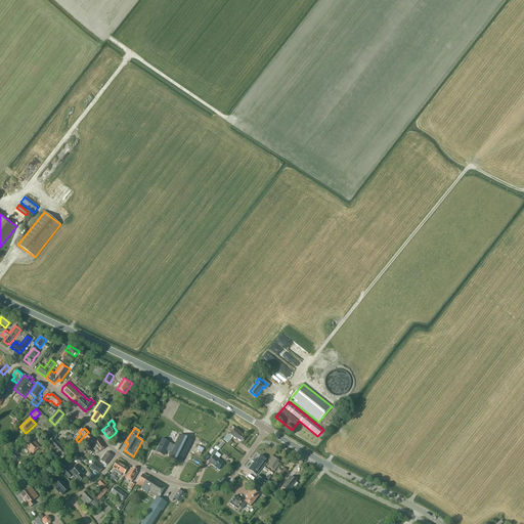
[(245,438),(242,435),(237,431),(234,429),(230,434),(233,437),(236,439),(237,439),(242,442),(245,438)]
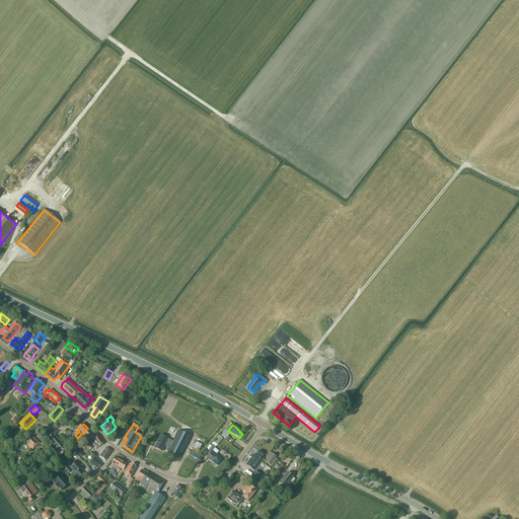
[(171,426),(167,435),(173,437),(177,428),(171,426)]
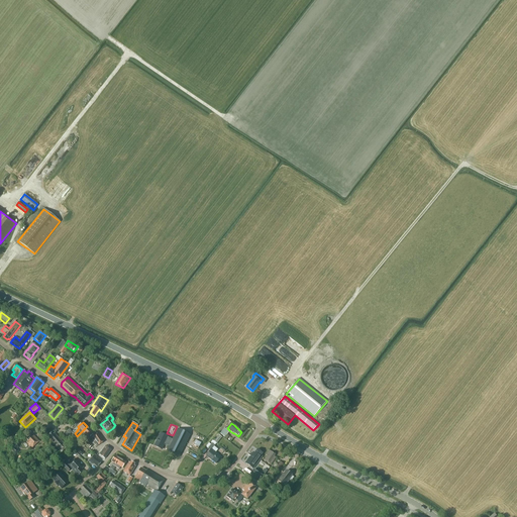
[(80,433),(77,436),(79,438),(82,435),(83,436),(85,434),(87,436),(92,431),(87,426),(80,433)]
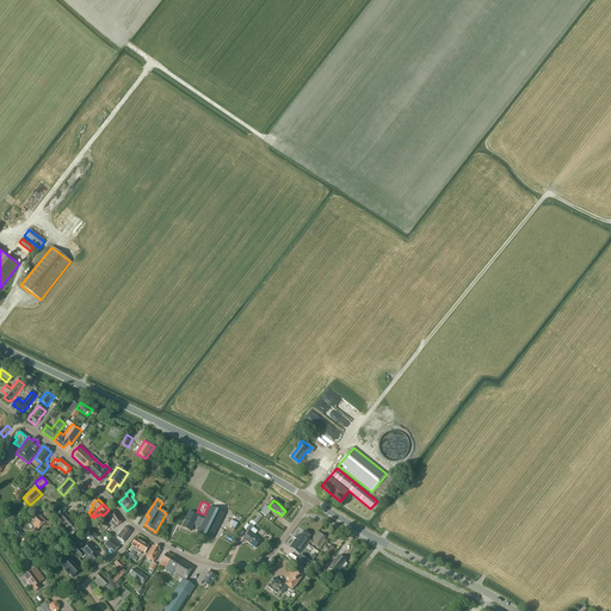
[(197,532),(211,541),(224,514),(210,507),(202,523),(197,520),(198,517),(190,512),(183,528),(191,531),(195,525),(199,528),(197,532)]
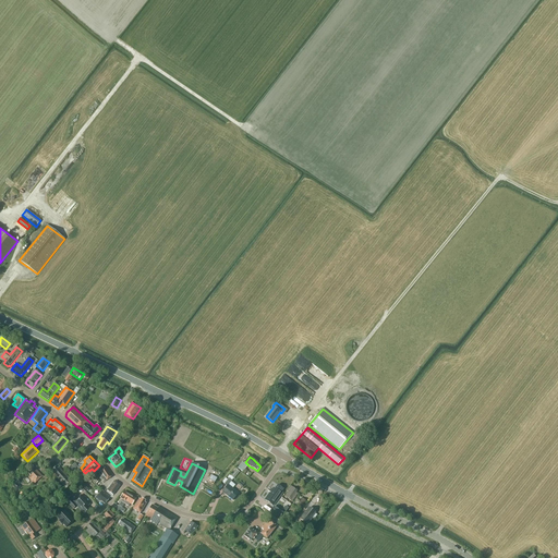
[(67,488),(72,483),(73,482),(59,468),(58,469),(56,466),(51,471),(53,472),(52,474),(56,477),(56,476),(58,480),(63,485),(65,487),(67,488)]
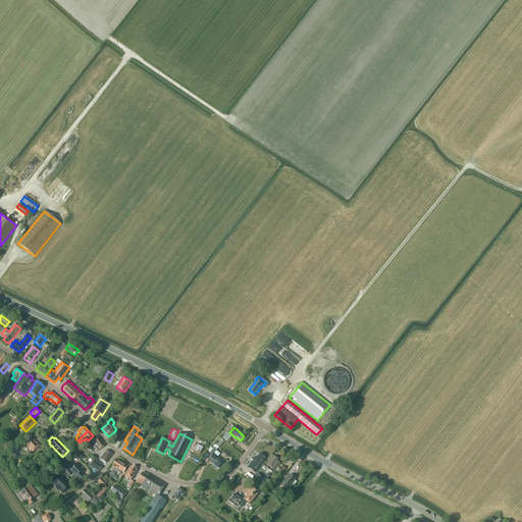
[(104,447),(99,437),(93,442),(95,446),(94,447),(97,452),(104,447)]
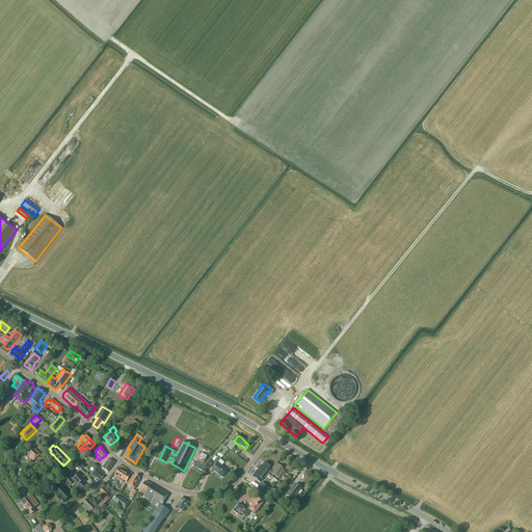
[(33,450),(32,449),(31,448),(27,452),(29,453),(27,455),(32,461),(41,454),(35,448),(33,450)]
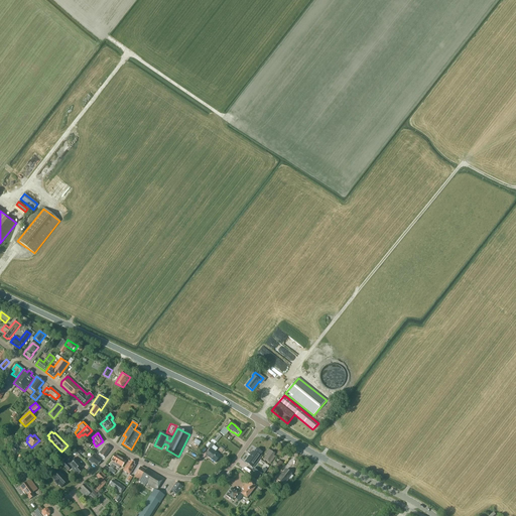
[(218,434),(214,440),(217,443),(222,436),(218,434)]
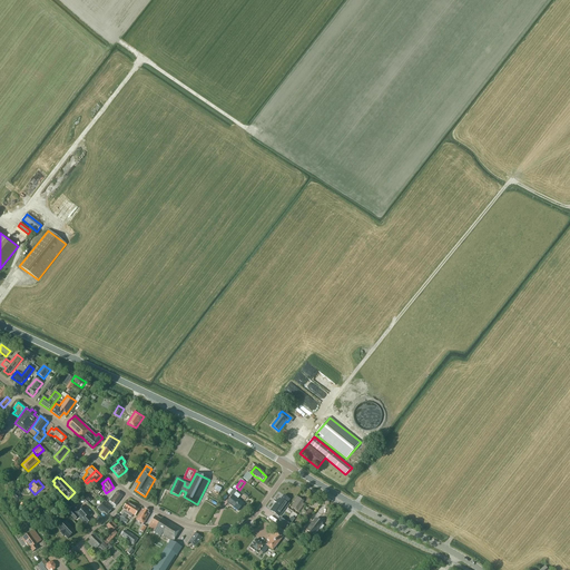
[(214,492),(220,494),(224,488),(217,485),(214,492)]
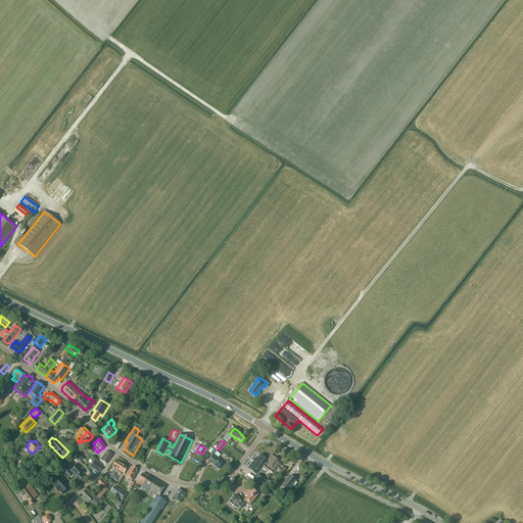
[(208,461),(219,469),(224,463),(218,458),(221,455),(217,452),(217,450),(215,448),(214,450),(211,448),(208,453),(210,454),(212,456),(208,461)]
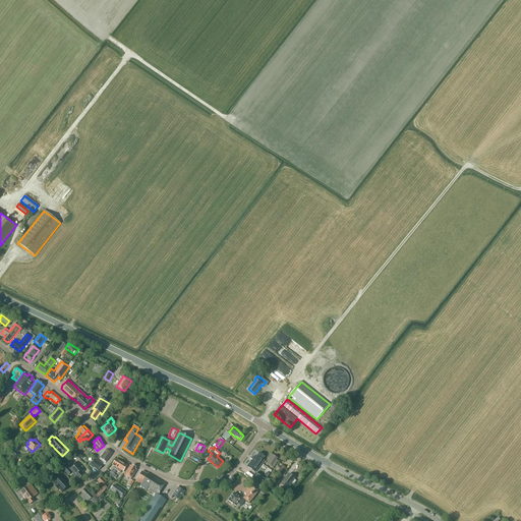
[(112,454),(107,449),(100,458),(106,462),(112,454)]
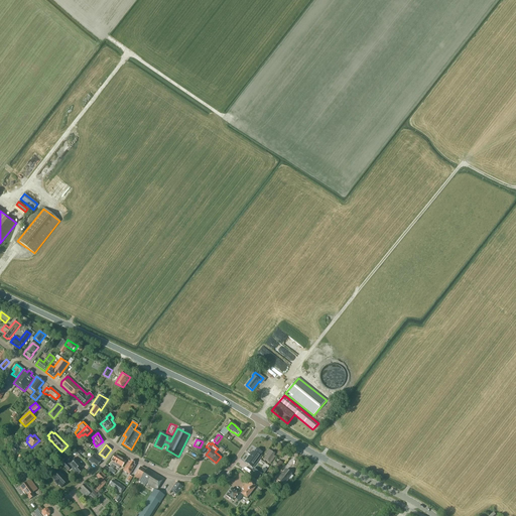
[(249,456),(245,462),(253,468),(262,456),(260,455),(262,453),(257,448),(254,453),(253,452),(252,453),(250,455),(250,454),(248,456),(249,456)]
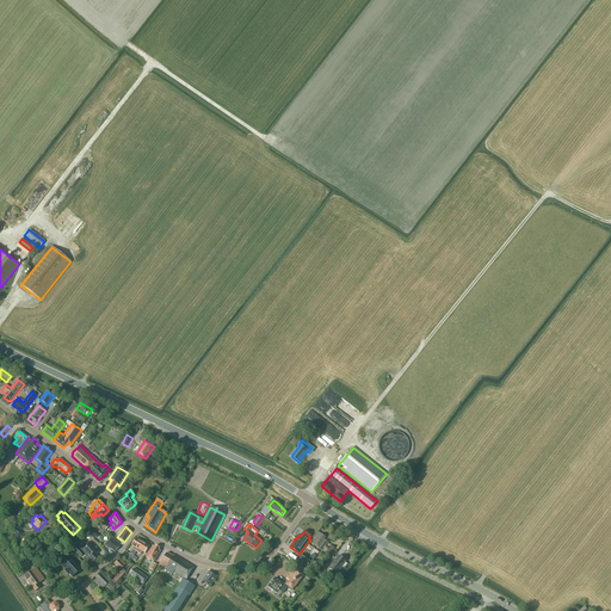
[(312,544),(320,549),(326,541),(325,539),(326,537),(319,532),(314,538),(315,539),(312,544)]
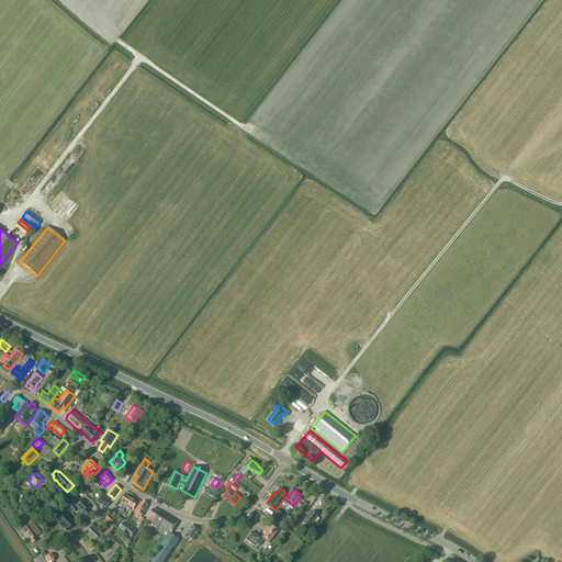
[(110,503),(108,502),(109,501),(102,495),(97,502),(100,505),(101,503),(105,507),(110,503)]
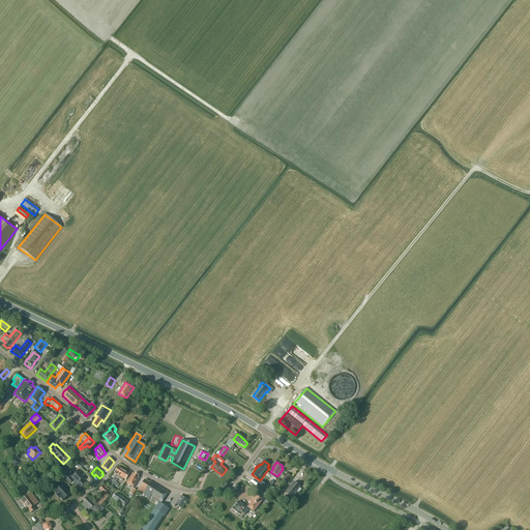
[(115,476),(118,479),(123,471),(118,467),(114,473),(116,474),(115,476)]
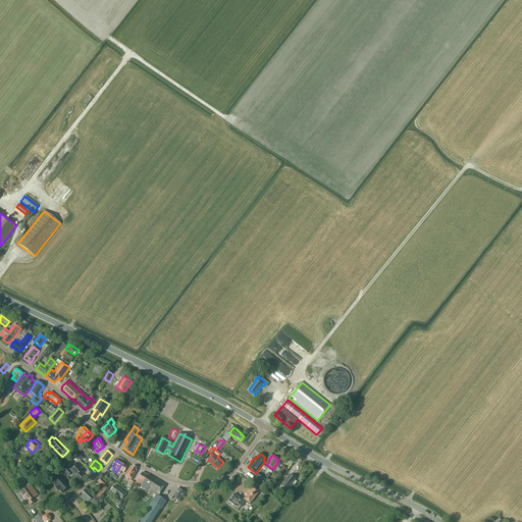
[(84,472),(75,463),(68,470),(65,466),(61,469),(67,477),(71,473),(75,478),(76,477),(80,480),(84,477),(82,475),(84,472)]
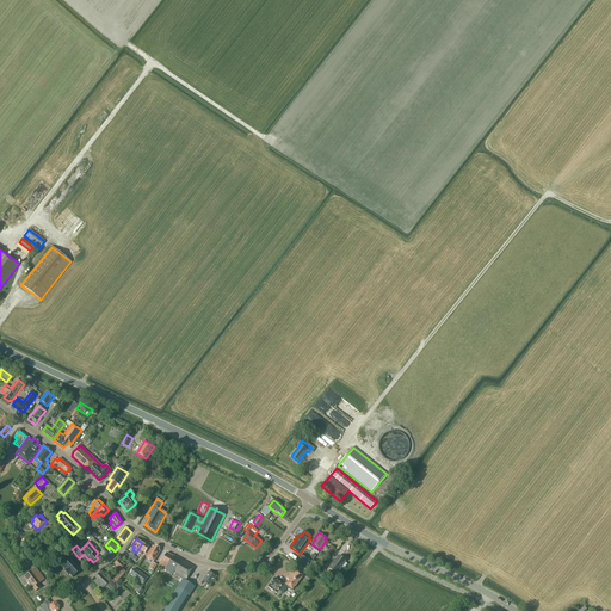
[(149,547),(142,543),(136,553),(141,555),(142,553),(144,554),(149,547)]
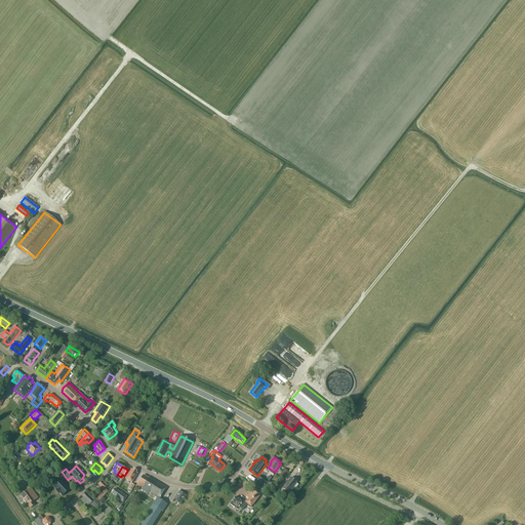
[(125,479),(132,483),(137,474),(136,473),(136,472),(133,469),(132,471),(130,470),(125,479)]
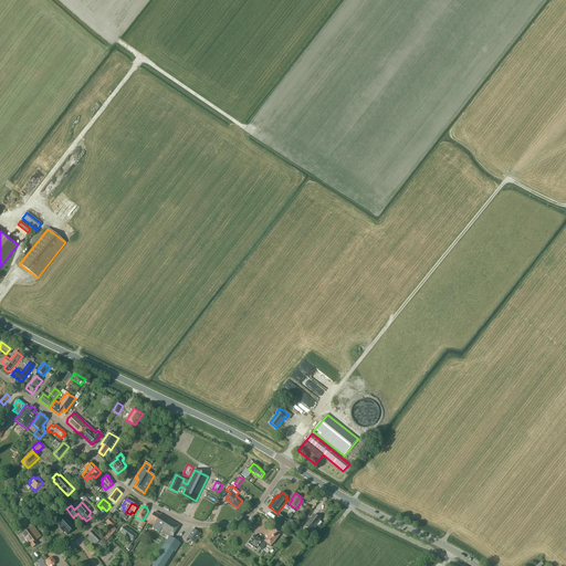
[(173,538),(180,525),(161,513),(160,515),(155,512),(148,523),(154,526),(153,527),(156,530),(168,537),(168,540),(178,546),(180,544),(173,538)]
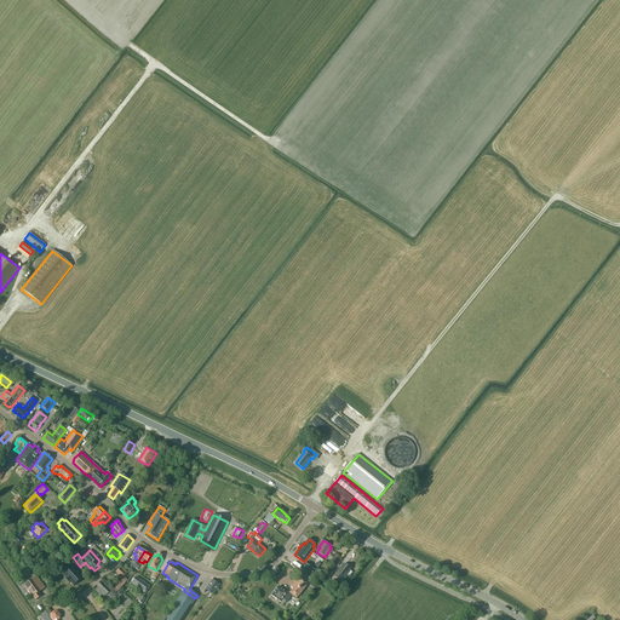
[(316,570),(305,562),(300,568),(311,577),(316,570)]
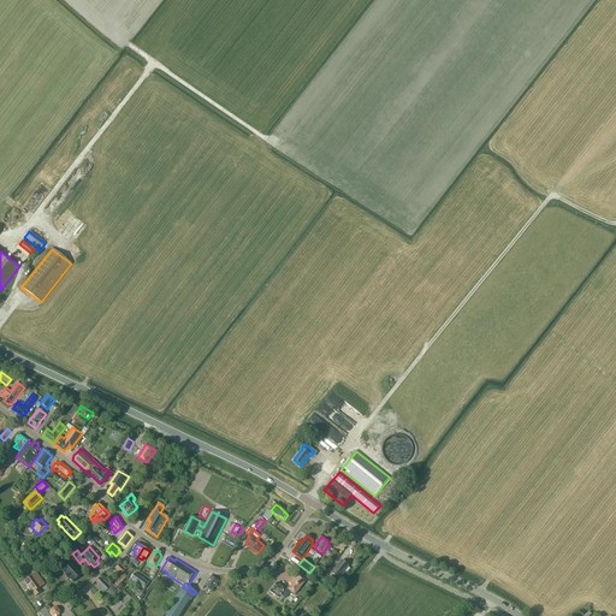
[(349,566),(342,561),(337,568),(335,567),(331,573),(339,580),(345,573),(344,572),(349,566)]
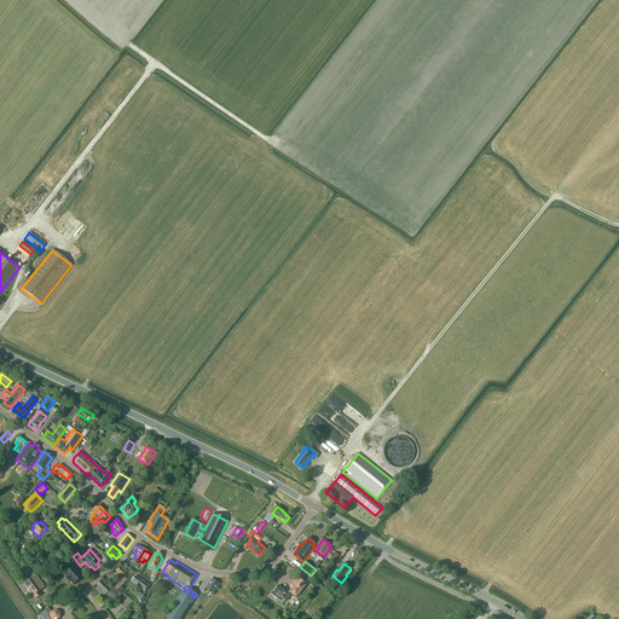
[(74,585),(82,578),(71,566),(63,574),(67,578),(65,579),(69,583),(70,582),(74,585)]
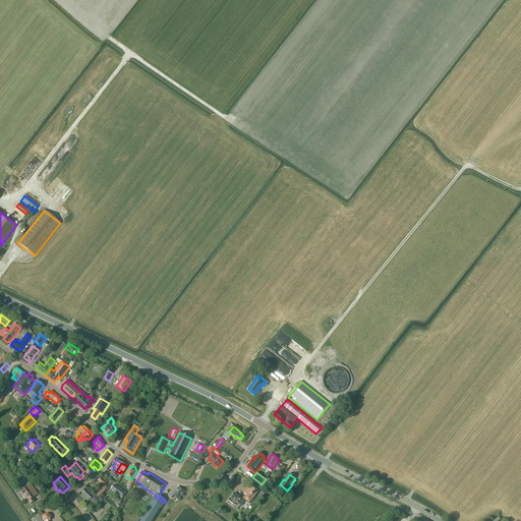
[(107,481),(102,476),(97,481),(103,486),(97,493),(100,496),(107,487),(104,484),(107,481)]
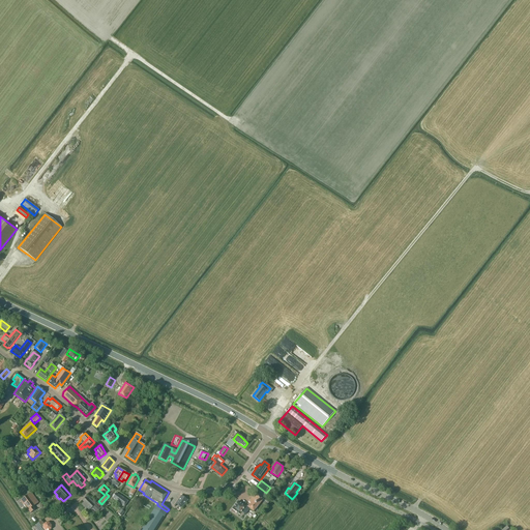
[(27,508),(26,509),(28,511),(28,510),(30,513),(35,510),(33,507),(38,503),(31,493),(20,501),(24,505),(27,508)]
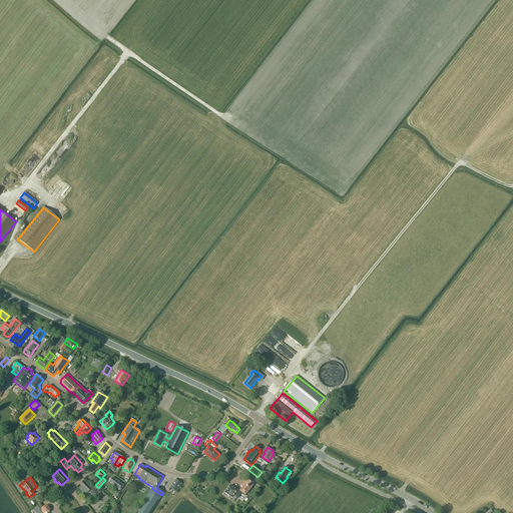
[(109,482),(120,491),(124,485),(117,480),(116,481),(112,478),(109,482)]
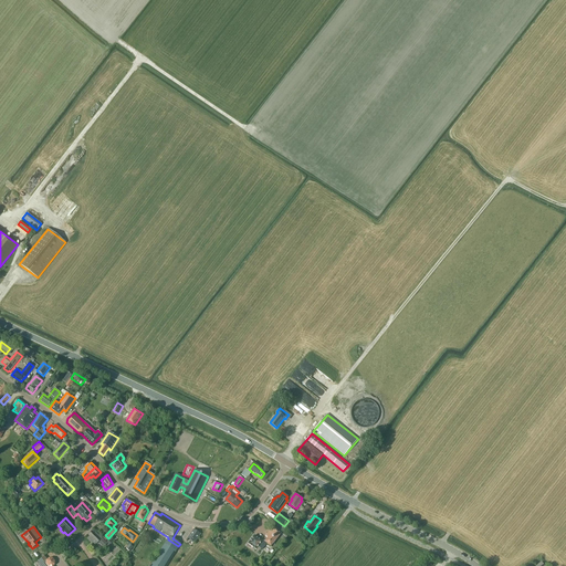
[(266,544),(271,546),(281,533),(275,528),(272,532),(270,531),(270,532),(269,531),(265,535),(266,535),(265,536),(268,538),(264,542),(262,544),(261,543),(262,542),(254,536),(248,544),(257,549),(259,547),(262,549),(264,546),(266,544)]
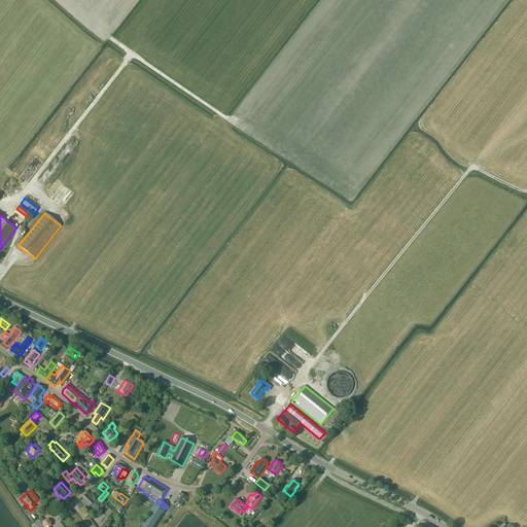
[(180,493),(174,501),(180,505),(186,497),(180,493)]
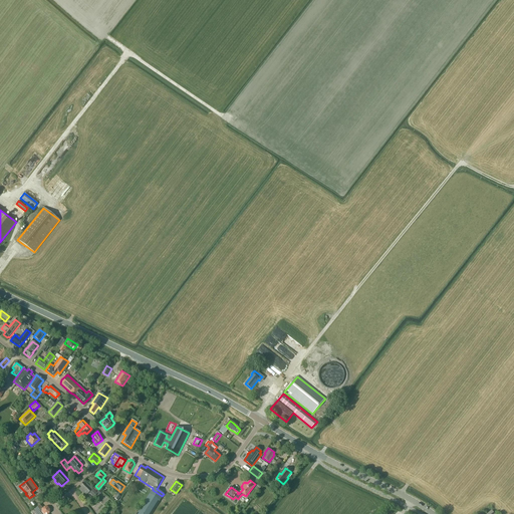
[(89,493),(92,496),(95,492),(92,489),(86,483),(85,484),(83,483),(80,486),(81,487),(79,489),(81,492),(82,491),(86,495),(89,493)]
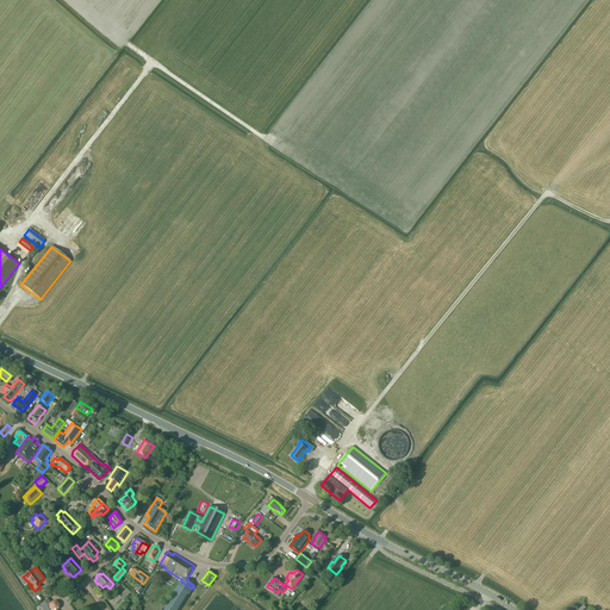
[(181,582),(162,609),(178,609),(192,589),(181,582)]
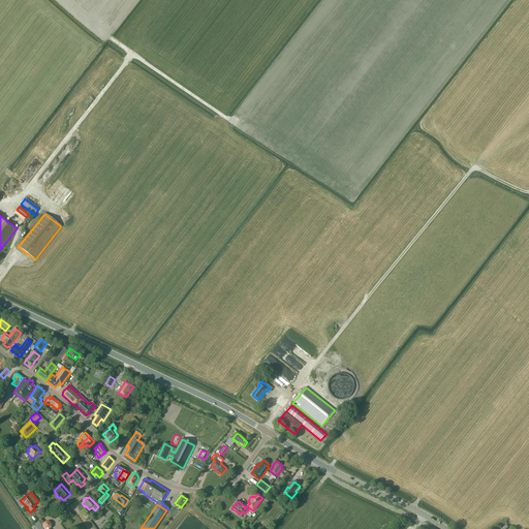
[(35,528),(50,528),(52,528),(52,525),(50,522),(45,522),(43,523),(41,521),(41,520),(37,523),(35,526),(34,526),(34,527),(35,528)]
